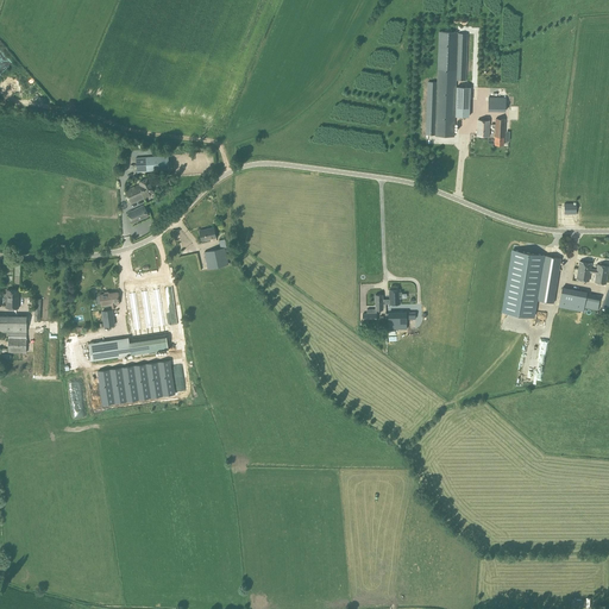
[(435,135),(435,136),(454,137),(457,80),(458,32),(439,31),(438,82),(437,107),(435,135)]
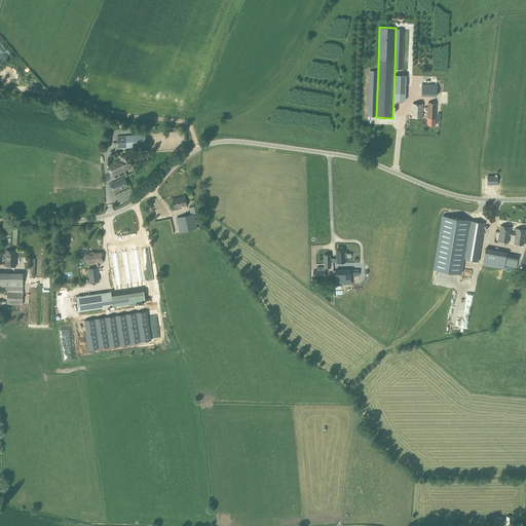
[(404,29),(396,29),(395,69),(402,70),(404,29)]
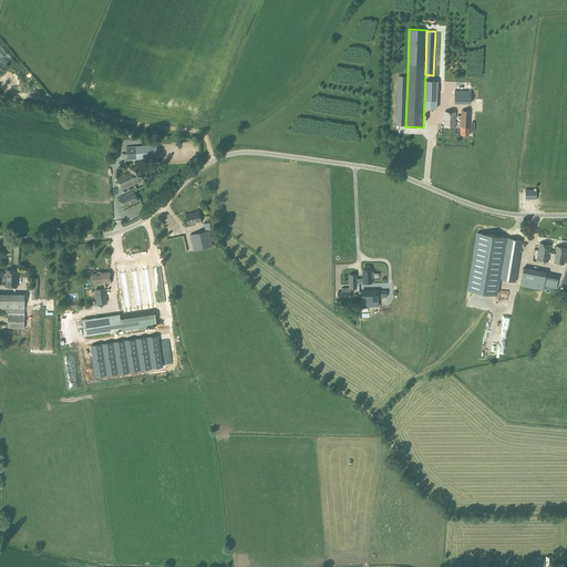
[(408,76),(399,76),(397,125),(405,125),(406,100),(408,76)]
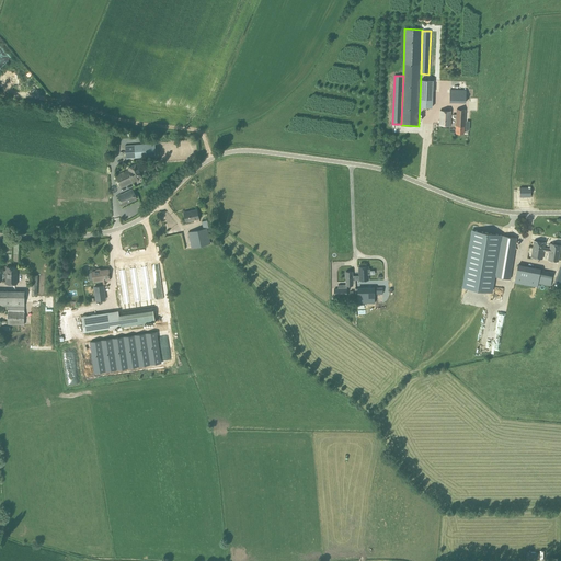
[(420,107),(433,107),(433,80),(421,80),(420,107)]
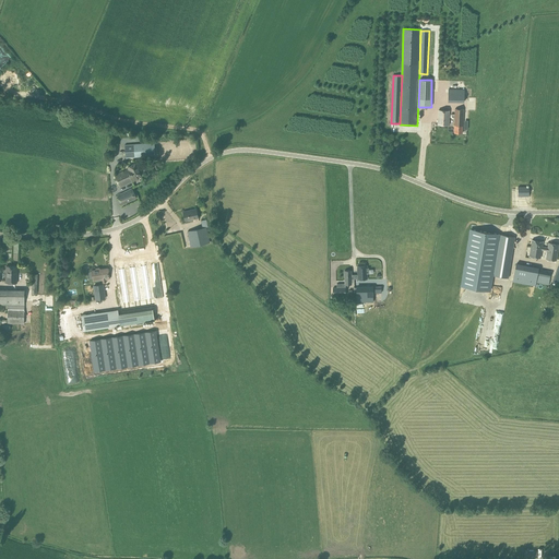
[(449,90),(449,102),(465,102),(465,90),(449,90)]
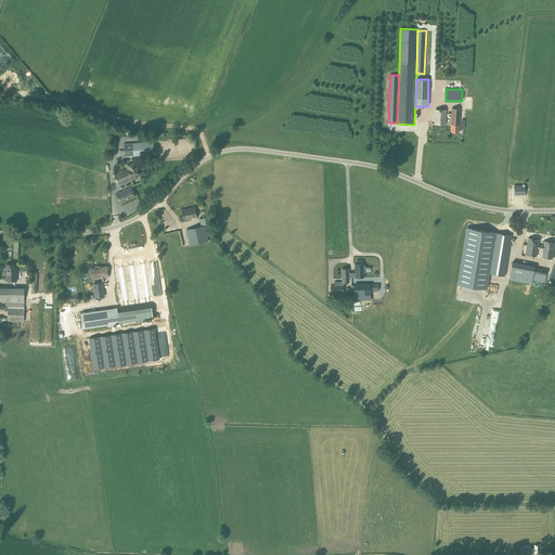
[(451,124),(452,124),(460,125),(461,108),(452,107),(451,124)]
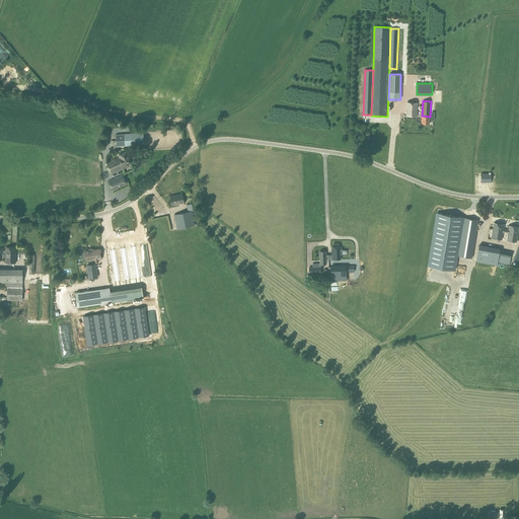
[(408,102),(406,116),(417,116),(418,102),(408,102)]
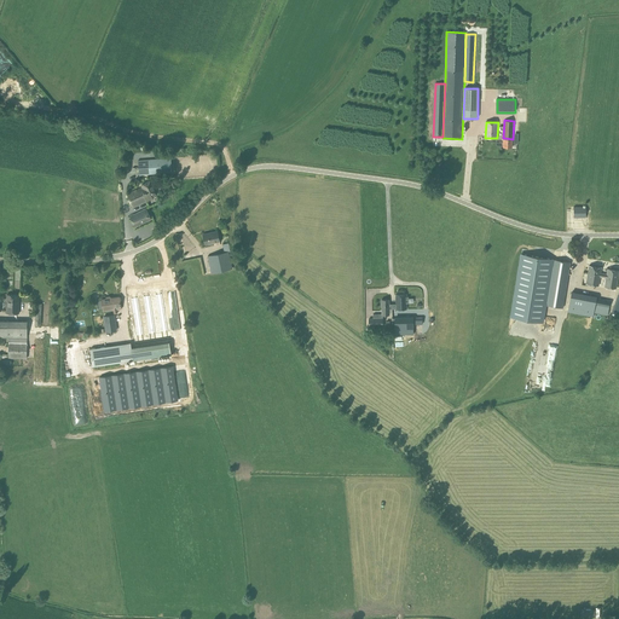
[(138,160),(139,175),(177,173),(174,157),(138,160)]
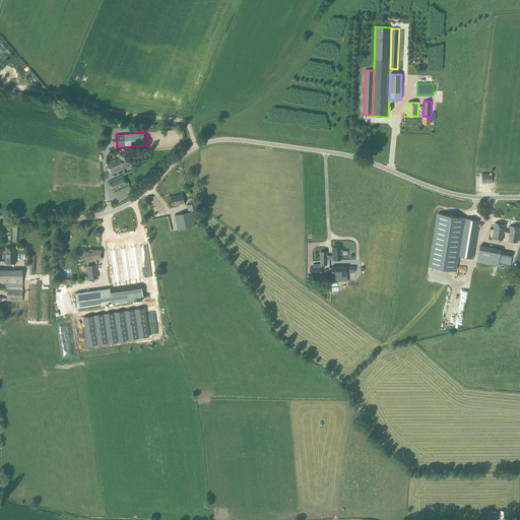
[(108,164),(112,174),(132,165),(126,152),(119,155),(120,157),(108,164)]
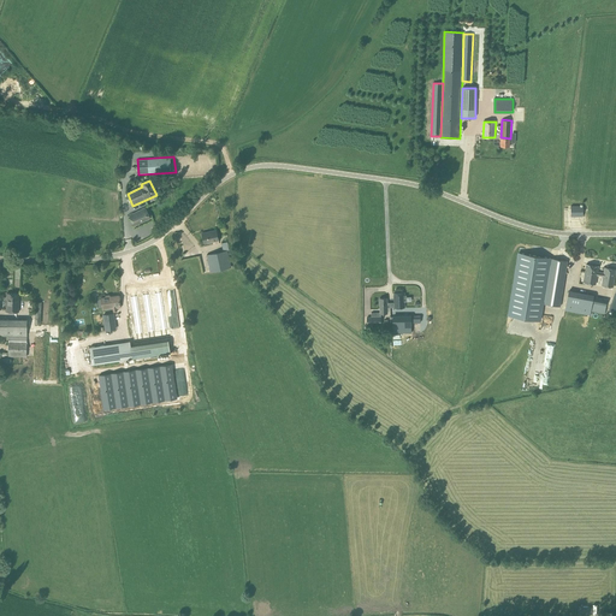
[(135,226),(152,219),(146,207),(130,215),(135,226)]
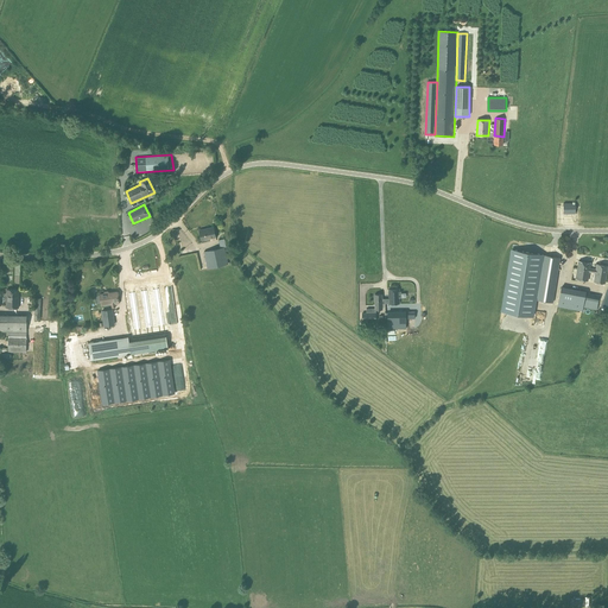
[(200,230),(202,240),(216,238),(214,228),(200,230)]
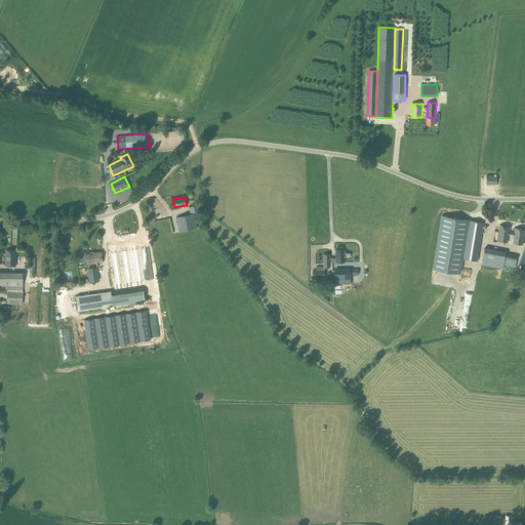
[(176,217),(179,232),(198,228),(195,213),(176,217)]
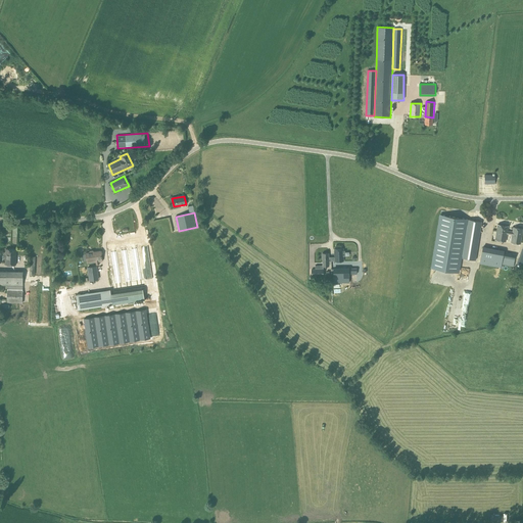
[(440,215),(432,268),(459,272),(461,257),(476,260),(482,222),(467,220),(440,215)]
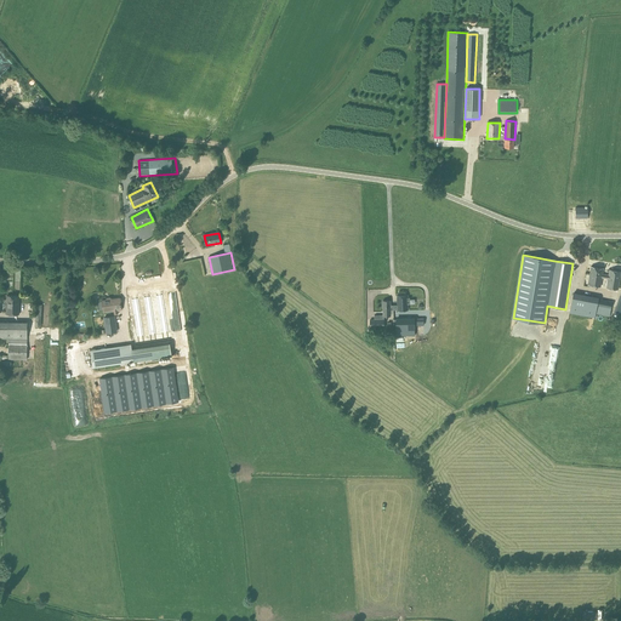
[(588,284),(600,286),(602,278),(608,278),(607,288),(619,289),(620,272),(609,269),(609,275),(603,274),(604,268),(591,267),(588,284)]
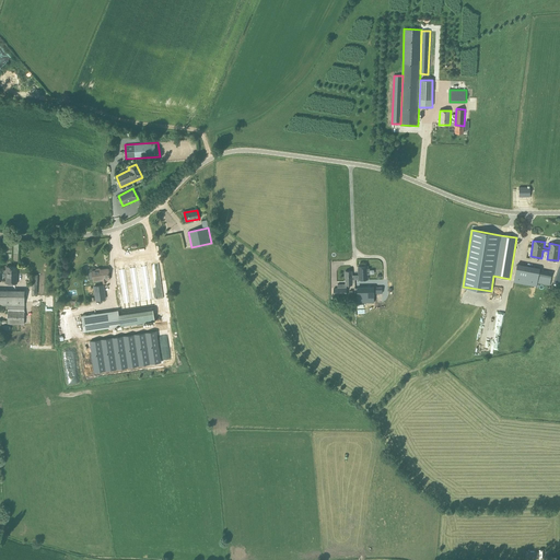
[(537,282),(550,284),(552,271),(539,269),(518,265),(513,282),(537,287),(537,282)]
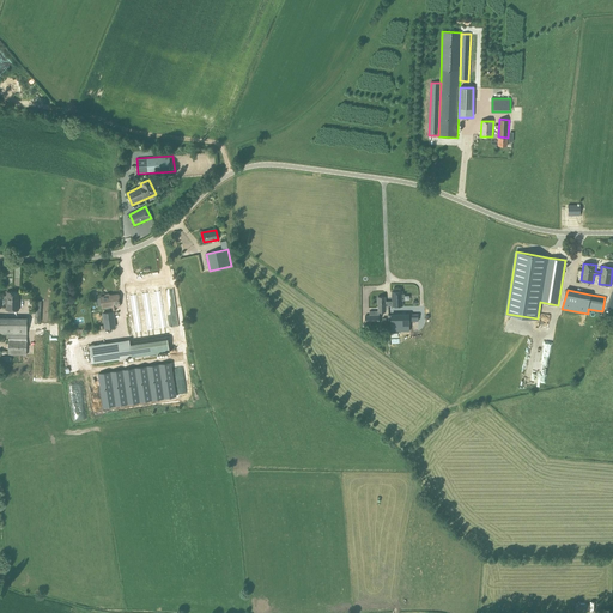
[(163,291),(127,296),(133,339),(169,333),(163,291)]
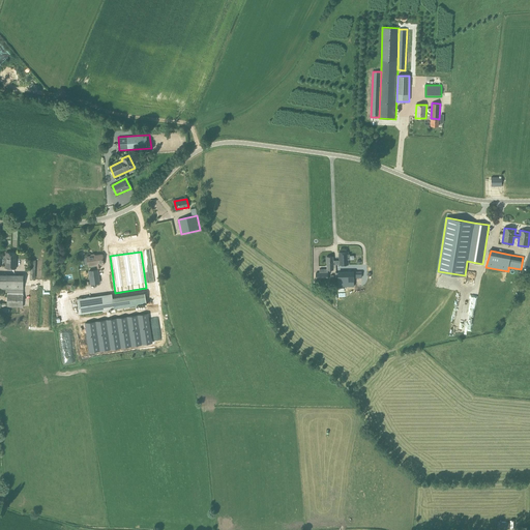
[(350,259),(350,254),(348,254),(348,252),(340,253),(340,261),(340,264),(340,265),(349,265),(349,259),(350,259)]
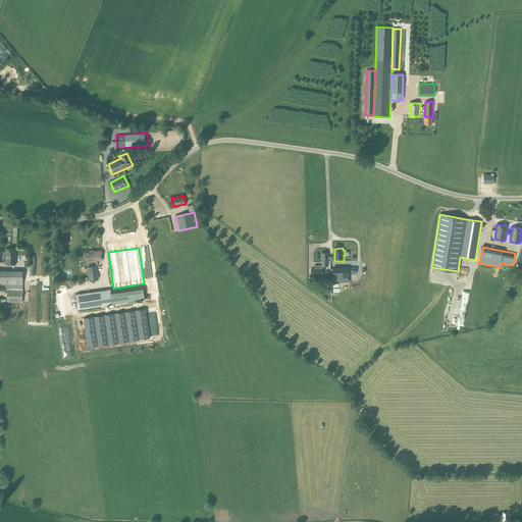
[(5,264),(16,264),(17,249),(6,249),(5,264)]
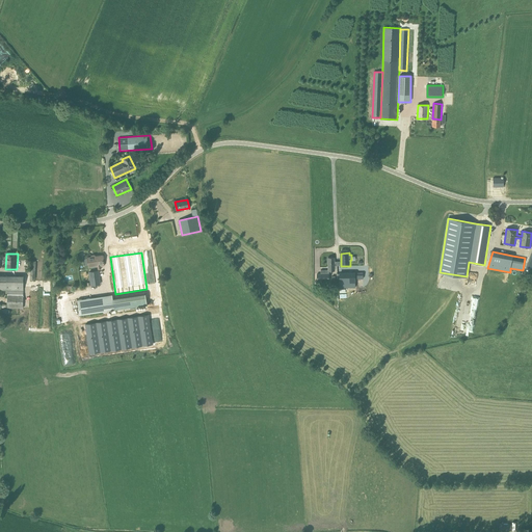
[(87,257),(87,258),(83,259),(84,266),(88,265),(89,267),(98,266),(98,269),(102,269),(101,266),(105,265),(103,255),(96,256),(96,255),(95,255),(91,255),(91,256),(91,257),(87,257)]
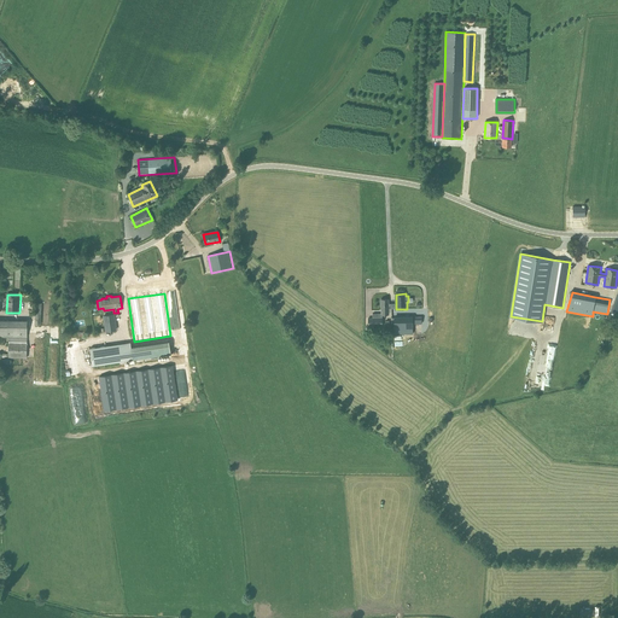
[(396,308),(396,304),(389,304),(389,299),(382,299),(382,314),(389,314),(389,309),(396,308)]
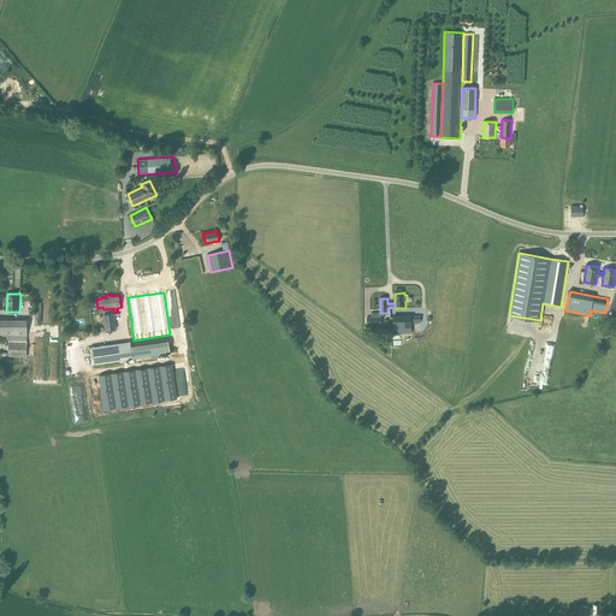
[(116,329),(114,313),(104,315),(106,330),(116,329)]
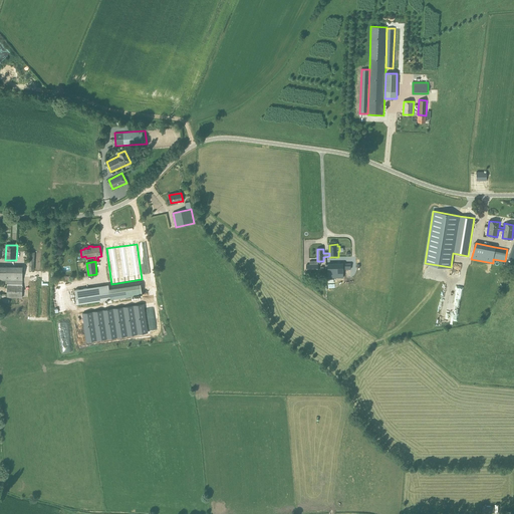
[(339,270),(351,270),(351,264),(338,265),(338,263),(327,263),(329,277),(339,277),(339,270)]
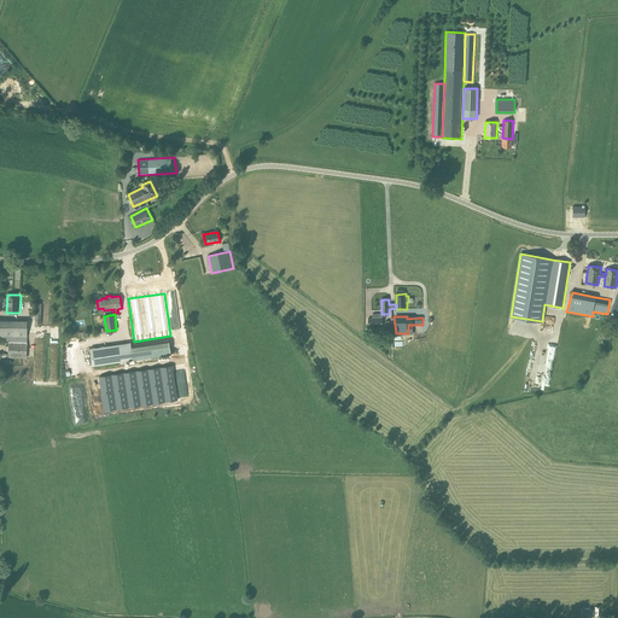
[(0,320),(0,336),(9,337),(9,357),(27,357),(27,320),(0,320)]
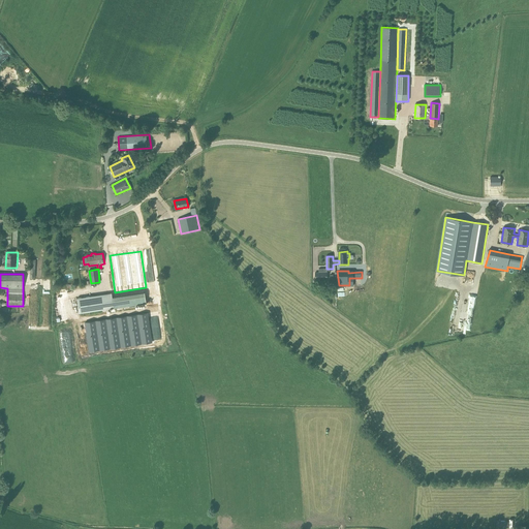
[(114,308),(147,304),(145,292),(116,297),(112,298),(112,293),(76,298),(80,313),(114,308)]
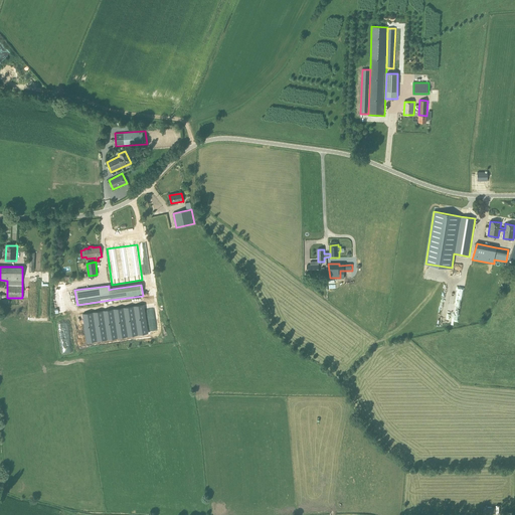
[(82,314),(87,342),(148,333),(144,305),(82,314)]
